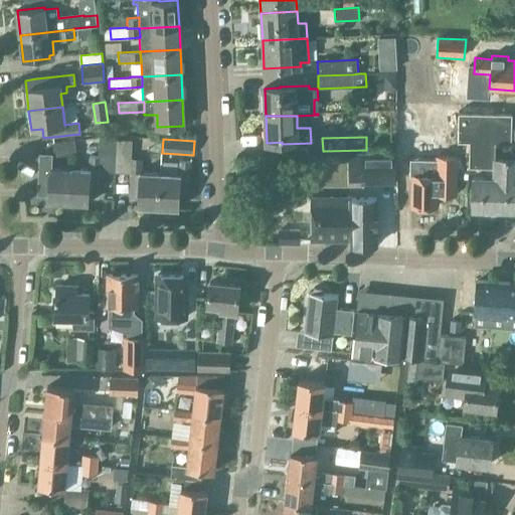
[(69,170),(68,204),(89,205),(90,193),(99,194),(100,173),(117,173),(119,141),(101,140),(101,158),(90,157),(89,171),(69,170)]
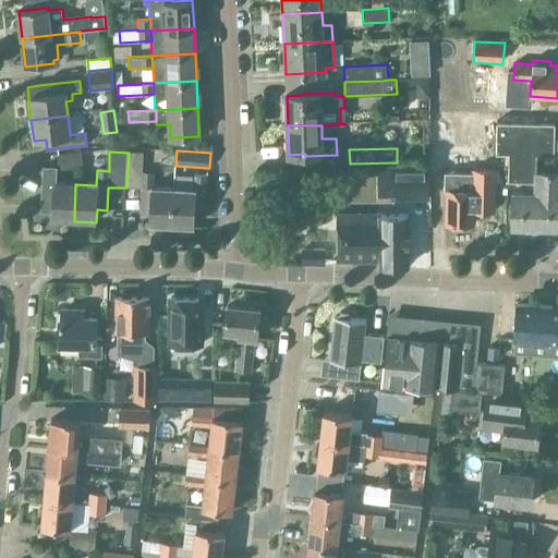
[(83,167),(82,153),(58,155),(60,169),(83,167)]
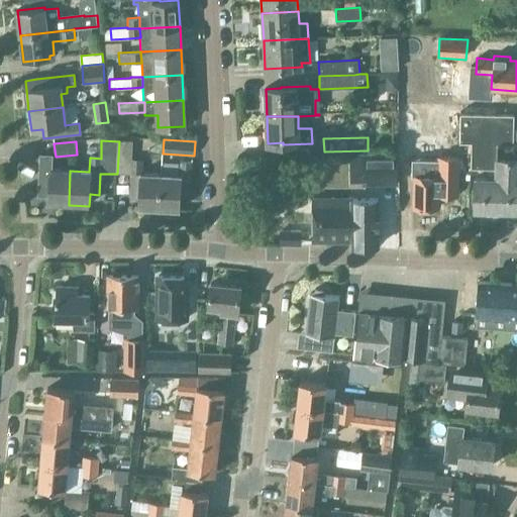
[(131,141),(119,141),(117,174),(130,175),(129,196),(138,197),(138,208),(159,209),(161,175),(141,174),(142,161),(131,160),(131,156),(131,141)]
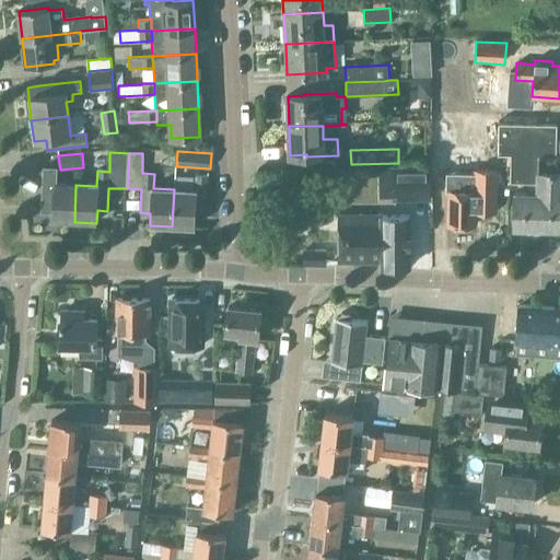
[(559,166),(526,166),(526,207),(524,207),(523,242),(559,242),(559,166)]
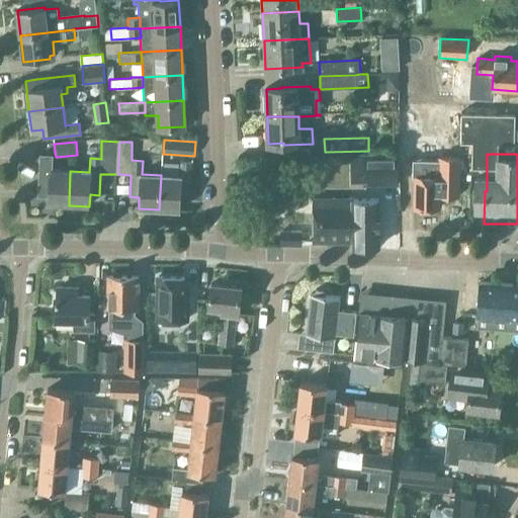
[(366,155),(366,183),(400,183),(399,155),(366,155)]
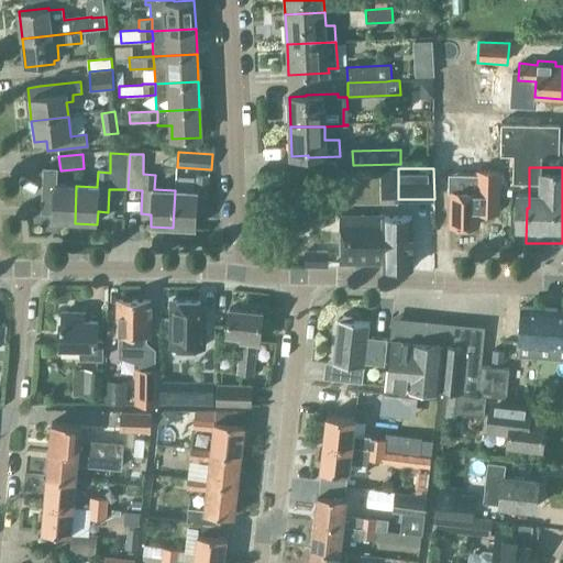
[(75,223),(76,186),(56,185),(56,169),(44,169),(42,209),(53,209),(53,221),(75,223)]
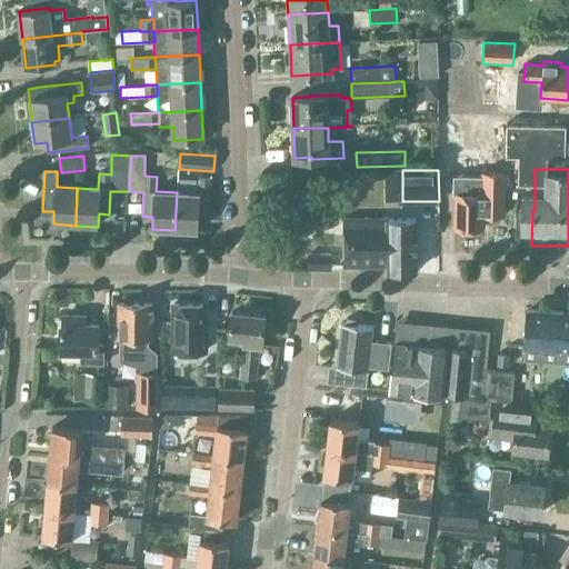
[(198,193),(177,192),(175,230),(197,231),(198,219),(209,219),(211,179),(199,178),(198,193)]
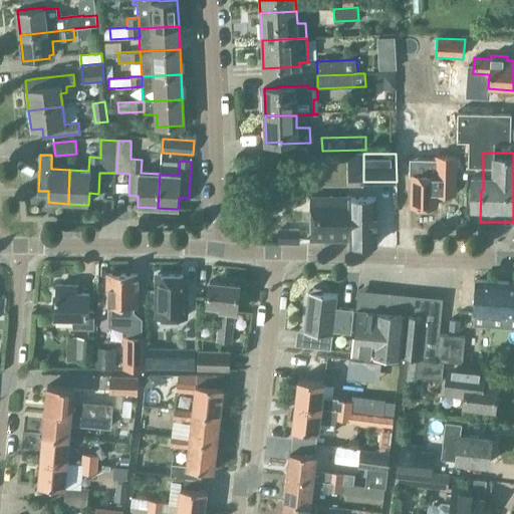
[(436,207),(436,192),(442,192),(442,166),(424,166),(424,175),(412,175),(412,207),(418,207),(418,211),(429,211),(429,207),(436,207)]
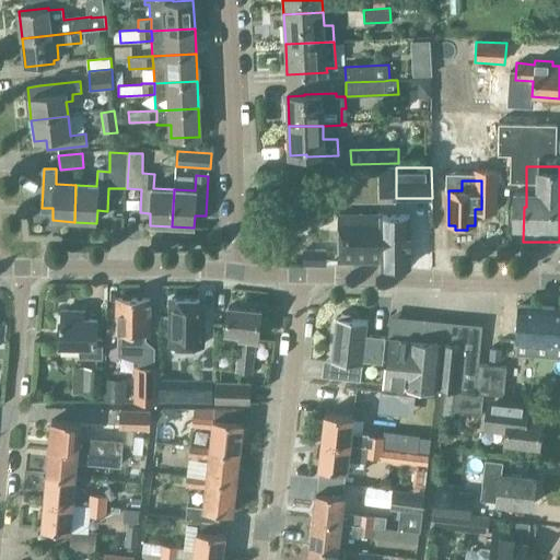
[(411,267),(410,217),(381,217),(381,216),(341,216),(341,218),(339,218),(339,264),(383,263),(383,268),(411,267)]
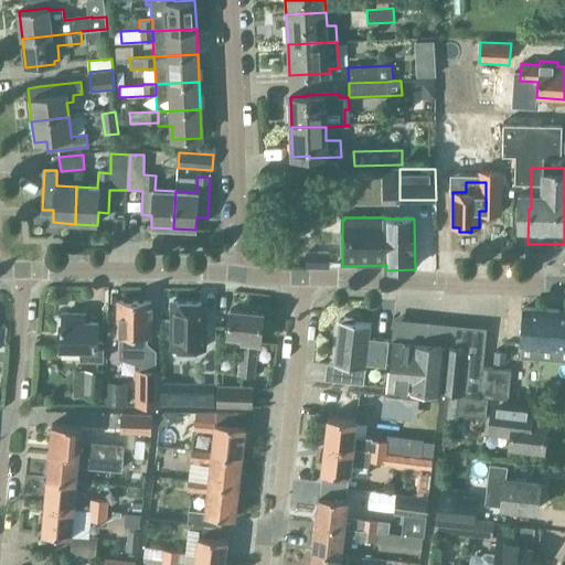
[(329,254),(307,255),(307,269),(329,269),(329,254)]
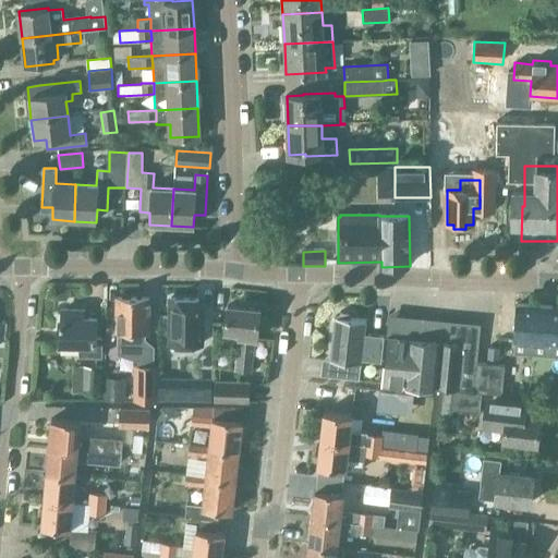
[(147,355),(149,300),(117,299),(116,331),(134,332),(134,341),(135,341),(135,355),(147,355)]
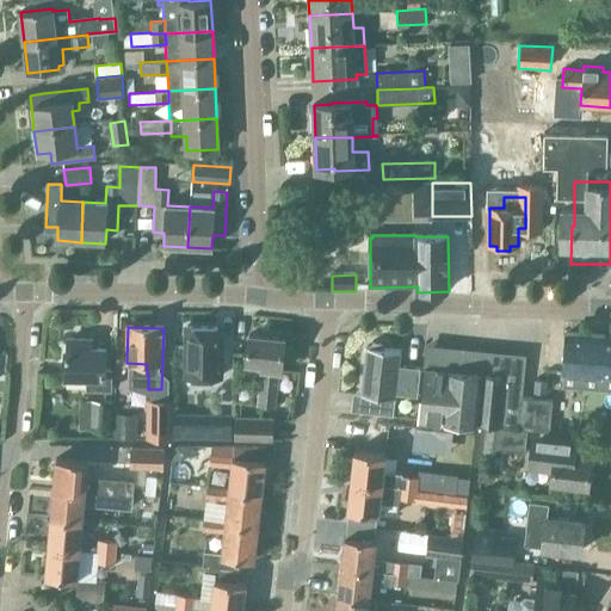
[(185,328),(185,378),(221,378),(221,351),(217,351),(217,328),(185,328)]
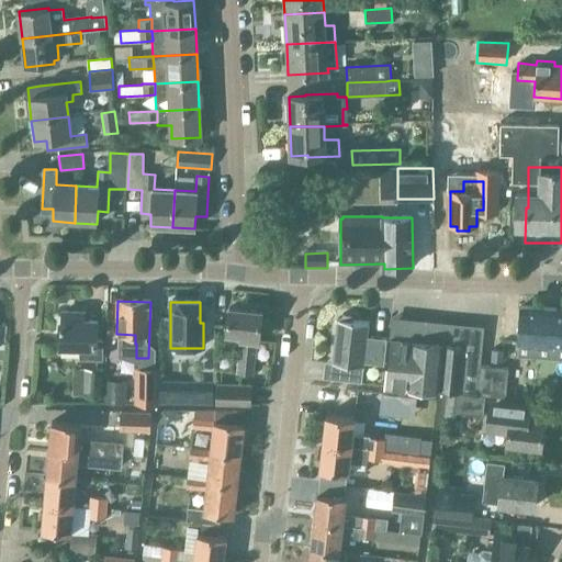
[(561,308),(521,307),(519,344),(519,345),(561,346),(561,308)]
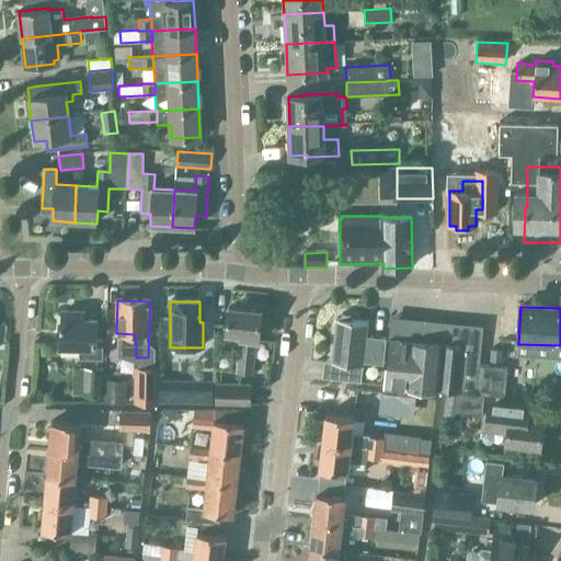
[(254,341),(258,341),(261,312),(228,308),(226,333),(240,335),(236,373),(251,375),(254,341)]
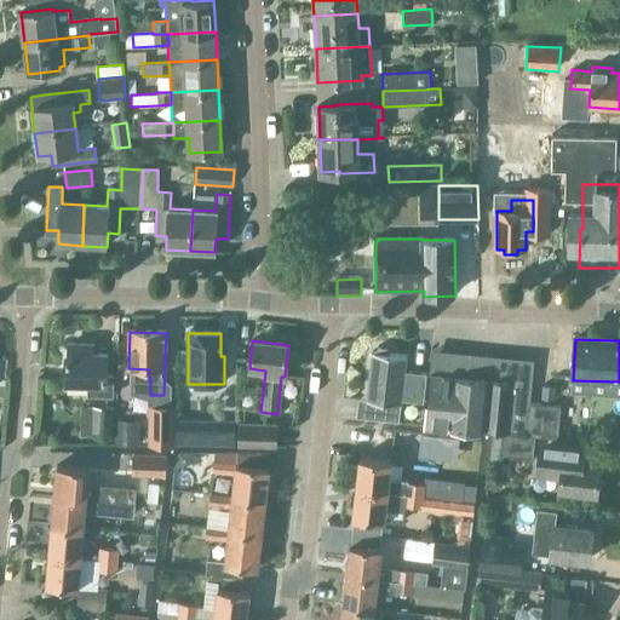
[(107,355),(92,355),(92,345),(68,345),(68,357),(65,357),(65,383),(90,384),(90,400),(107,401),(118,401),(118,377),(105,377),(107,355)]
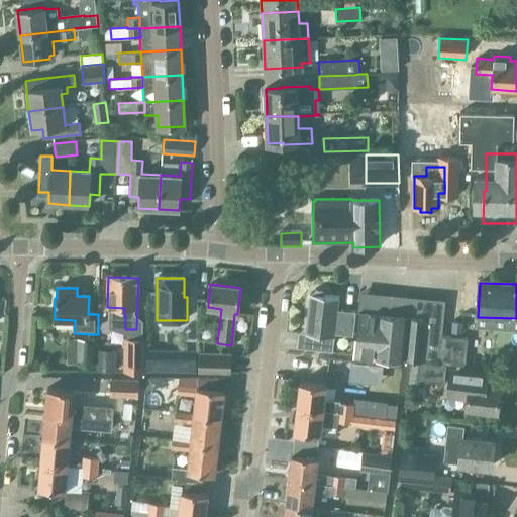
[(333,352),(334,338),(335,338),(335,337),(334,336),(335,333),(353,335),(355,312),(337,311),(338,299),(339,299),(339,298),(324,296),(324,291),(315,290),(314,295),(310,295),(310,296),(306,333),(305,334),(319,336),(317,350),(333,352)]
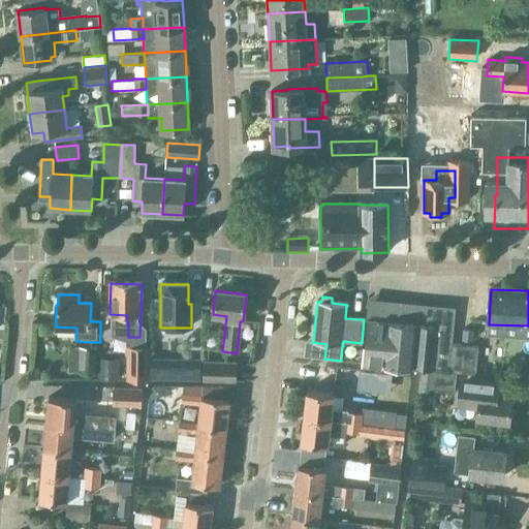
[(363,363),(457,373),(475,374),(477,347),(452,345),(456,311),(412,307),(412,305),(397,303),(397,306),(368,303),(363,363)]
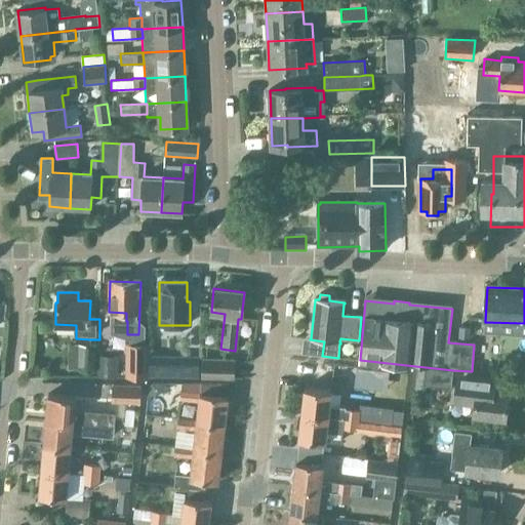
[(470,327),(460,326),(459,336),(469,337),(470,327)]
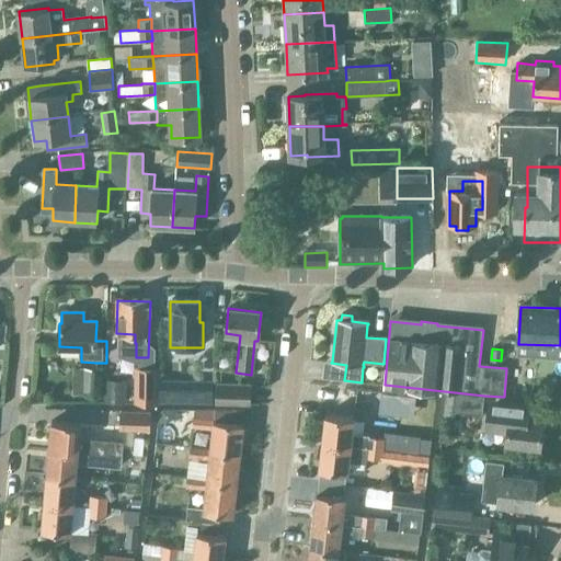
[(159,403),(159,402),(159,367),(135,366),(135,403),(159,403)]
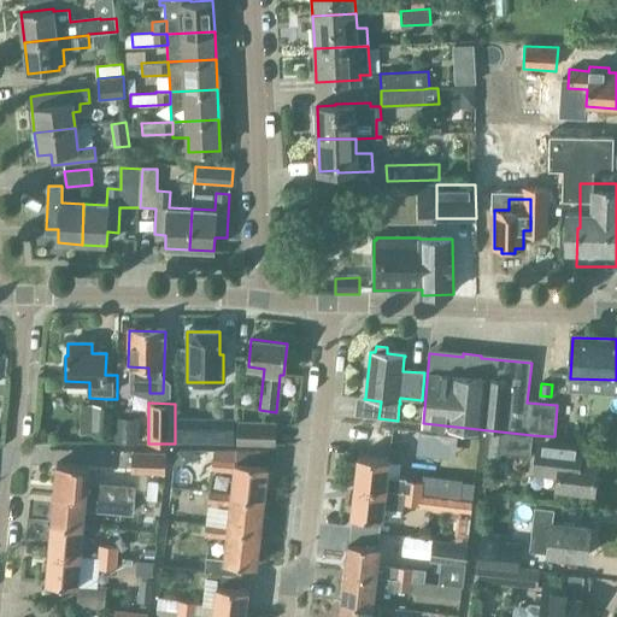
[(115,405),(94,405),(93,434),(113,434),(115,405)]
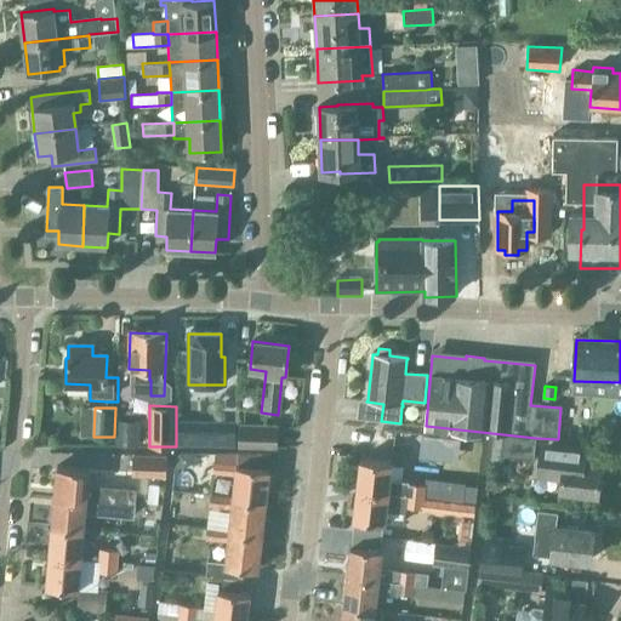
[(239,445),(275,446),(275,425),(239,423),(239,445)]
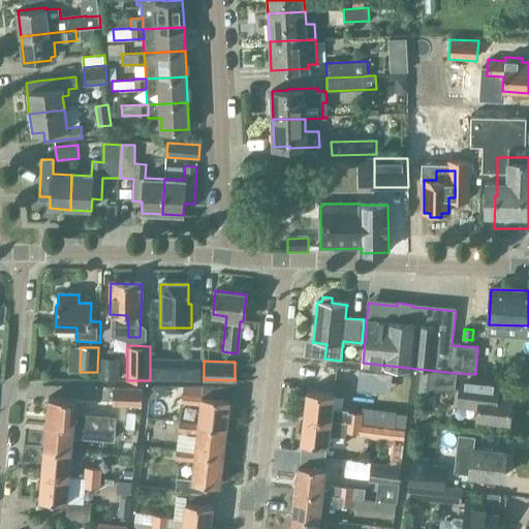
[(203,362),(177,362),(177,378),(182,378),(199,378),(201,378),(203,362)]
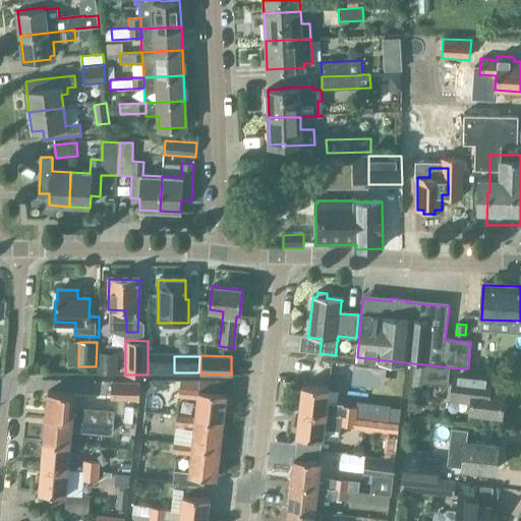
[(97,358),(97,372),(117,373),(117,358),(97,358)]
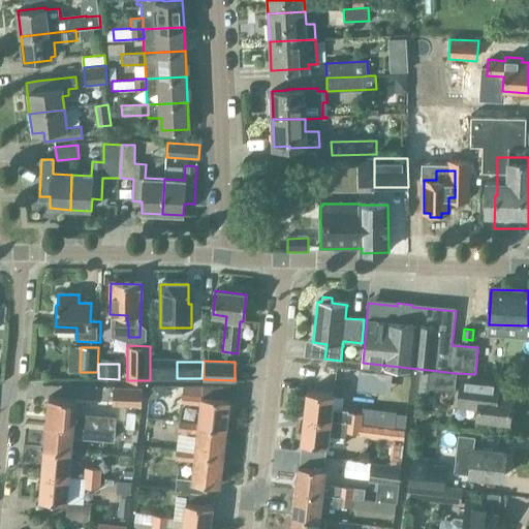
[(456,392),(458,374),(429,371),(427,389),(456,392)]
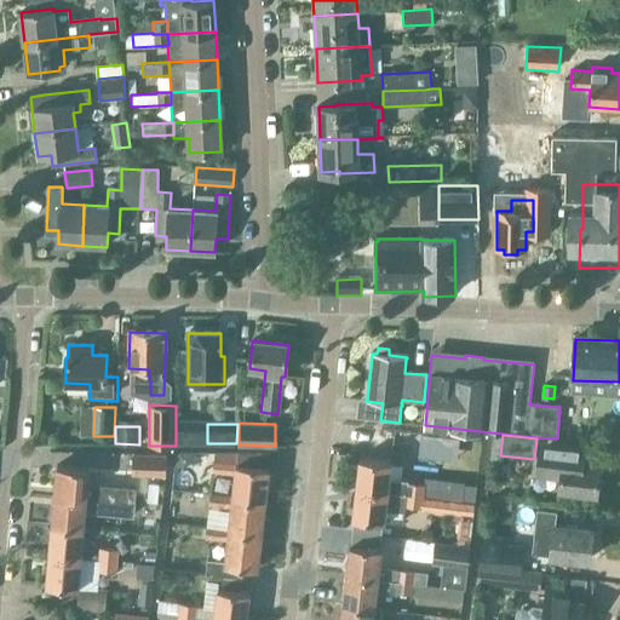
[(437,436),(435,458),(457,460),(459,438),(437,436)]
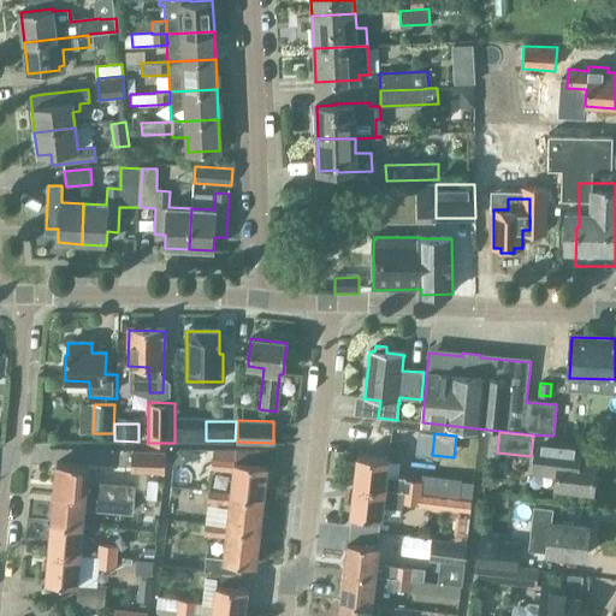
[(533,471),(557,473),(555,487),(593,492),(597,461),(561,456),(561,452),(535,449),(533,471)]
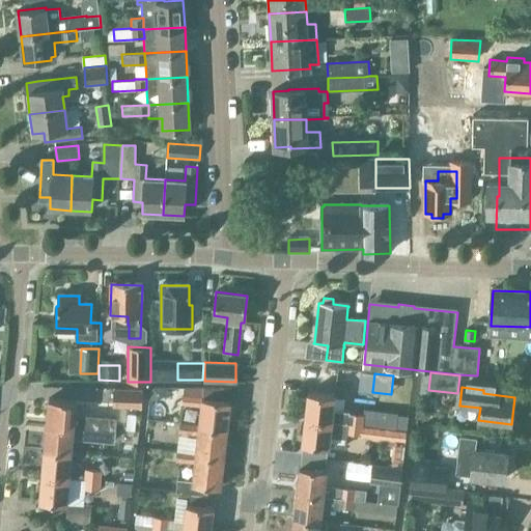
[(141,406),(142,389),(113,388),(112,404),(141,406)]
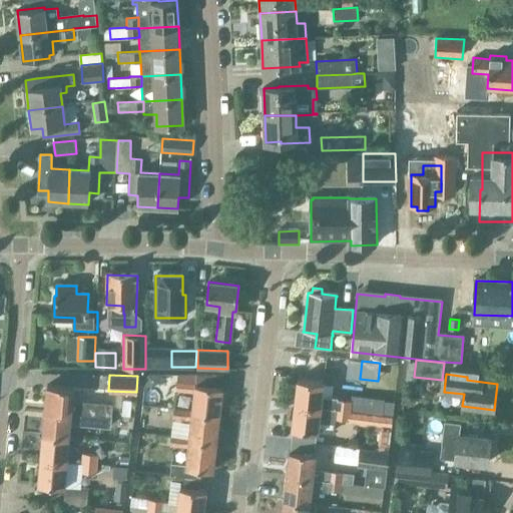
[(193,393),(191,411),(191,414),(218,418),(222,388),(199,386),(200,376),(182,375),(181,382),(176,382),(175,391),(193,393)]
